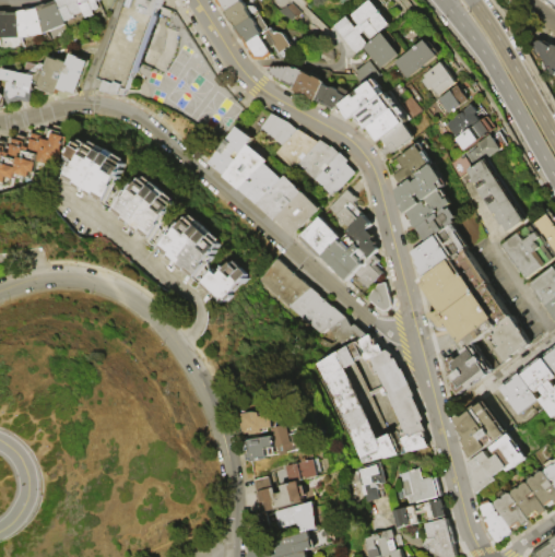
[(55,0),(63,21),(65,24),(42,33),(36,9),(36,7),(44,3),(45,4),(55,0)]
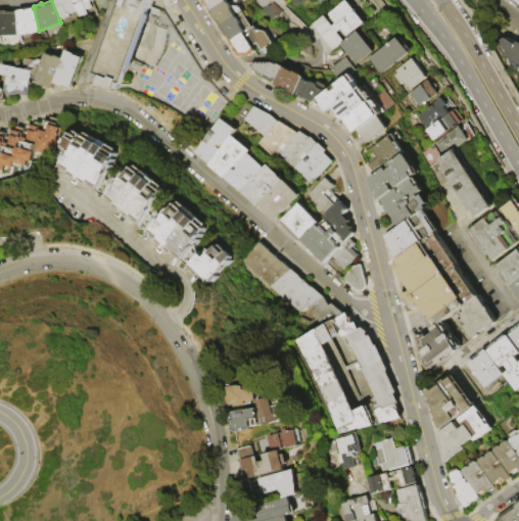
[(51,0),(69,0),(75,11),(67,13),(68,16),(59,19),(51,0)]
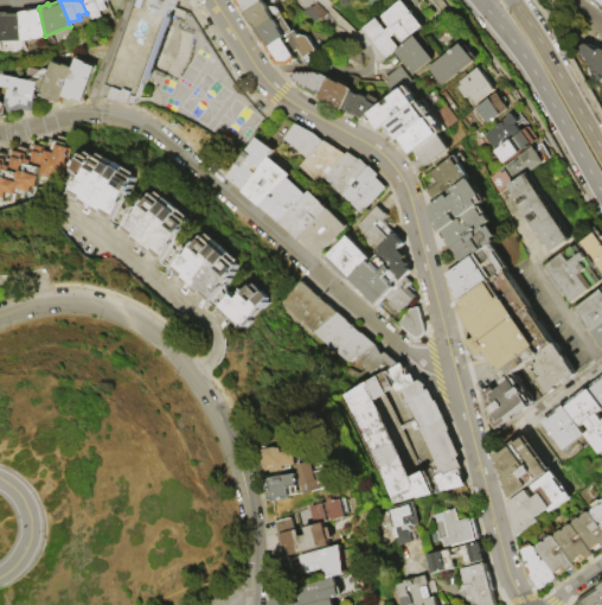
[(104,0),(103,0),(106,7),(98,11),(101,17),(91,20),(89,14),(88,16),(87,13),(81,0),(104,0)]
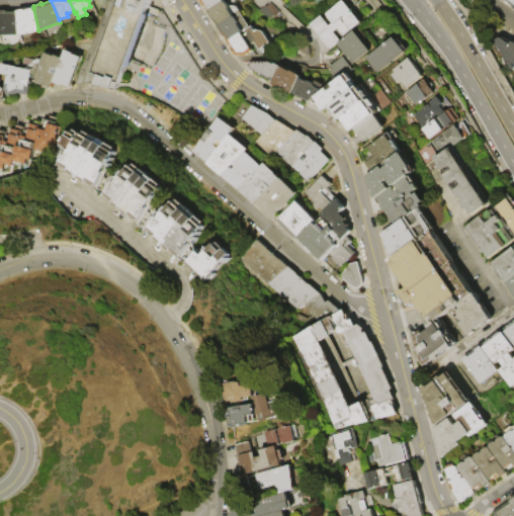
[(148,0),(144,13),(147,14),(126,67),(122,66),(113,89),(92,81),(95,75),(89,72),(116,0),(148,0)]
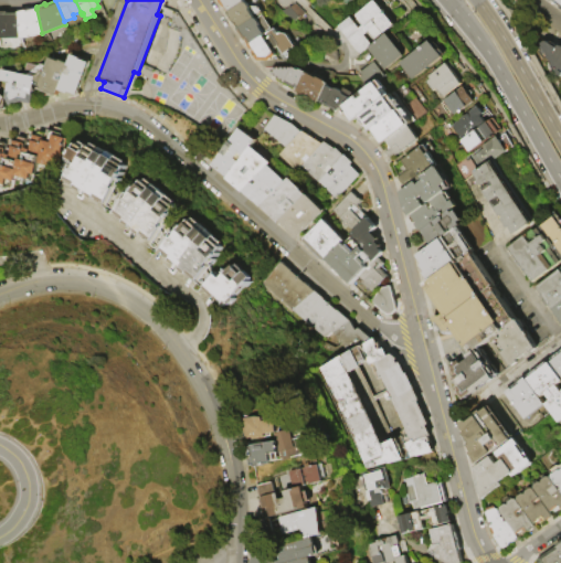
[(244,0),(244,1),(226,12),(219,0),(244,0)]
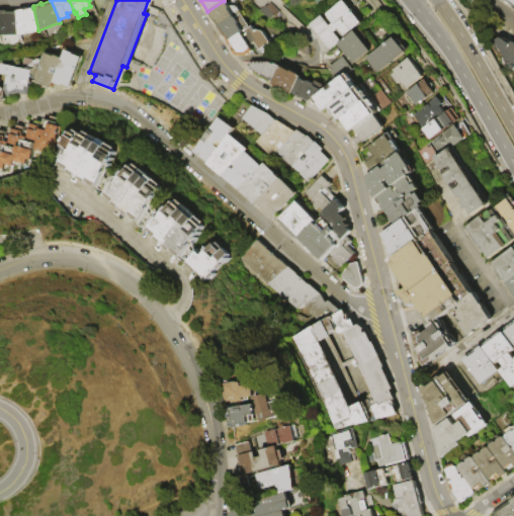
[(328,50),(308,24),(320,14),(329,25),(332,22),(325,14),(343,0),(345,0),(361,21),(342,35),(337,28),(333,31),(340,40),(328,50)]
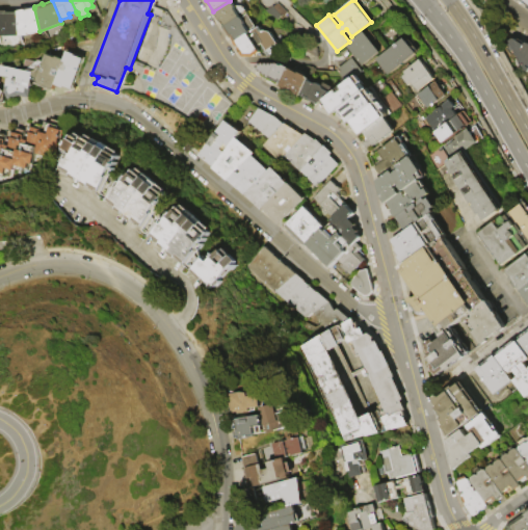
[(527,0),(527,5),(525,8),(520,4),(521,3),(516,0),(527,0)]
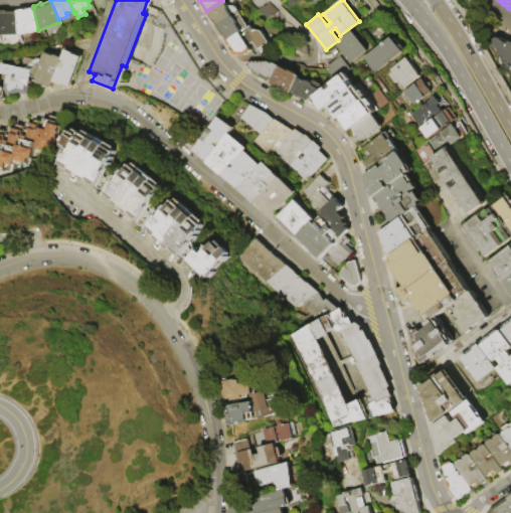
[(216,27),(206,11),(222,1),(224,1),(227,5),(235,6),(239,11),(232,15),(233,16),(216,27)]
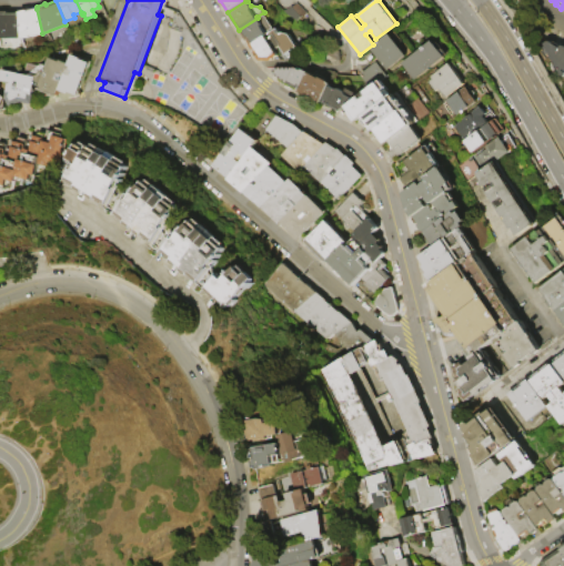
[(18,12),(18,10),(26,9),(26,10),(37,9),(42,33),(18,38),(18,12)]
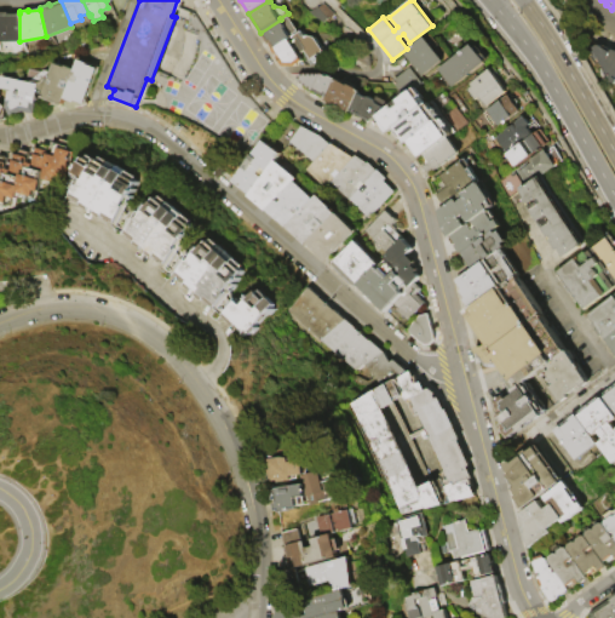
[(19,41),(0,41),(0,12),(7,12),(7,13),(19,13),(19,41)]
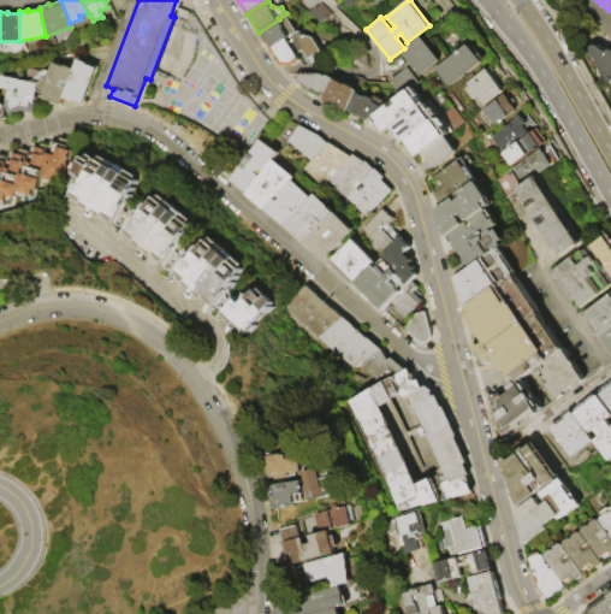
[(270,49),(259,33),(279,19),(286,15),(296,30),(288,35),(288,36),(270,49)]
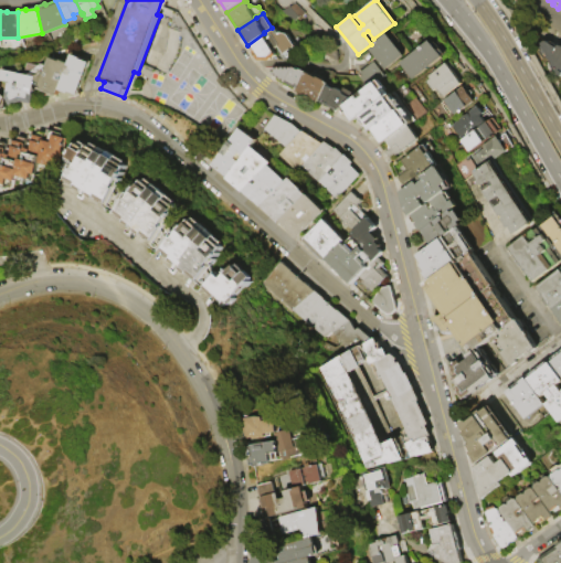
[(274,28),(277,32),(278,31),(286,33),(294,46),(282,54),(277,46),(272,50),(275,54),(267,60),(256,60),(247,45),(264,33),(274,28)]
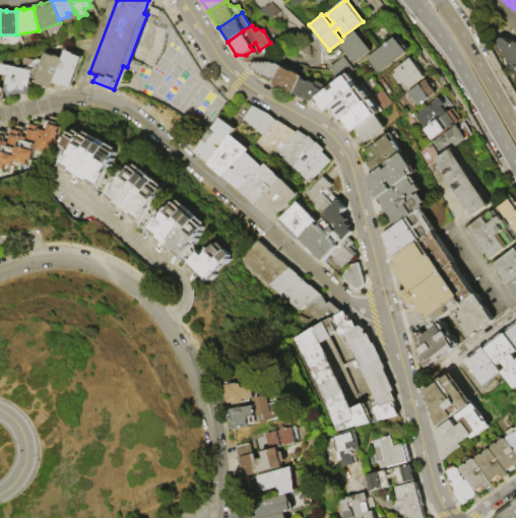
[(337,44),(356,30),(358,31),(361,29),(367,37),(365,39),(368,43),(366,44),(371,50),(352,64),(337,44)]
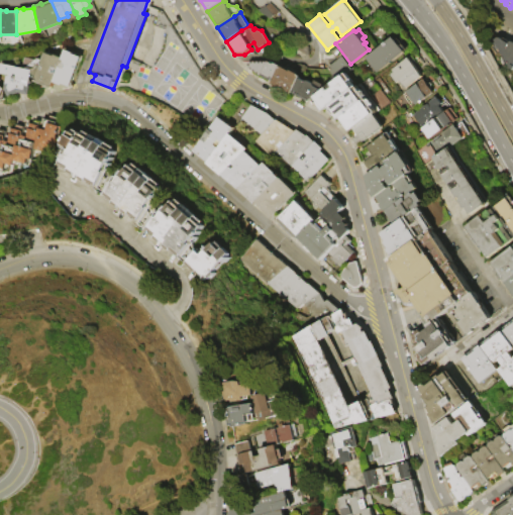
[(364,57),(393,36),(394,38),(396,37),(397,38),(399,37),(407,48),(406,49),(407,49),(375,73),(364,57)]
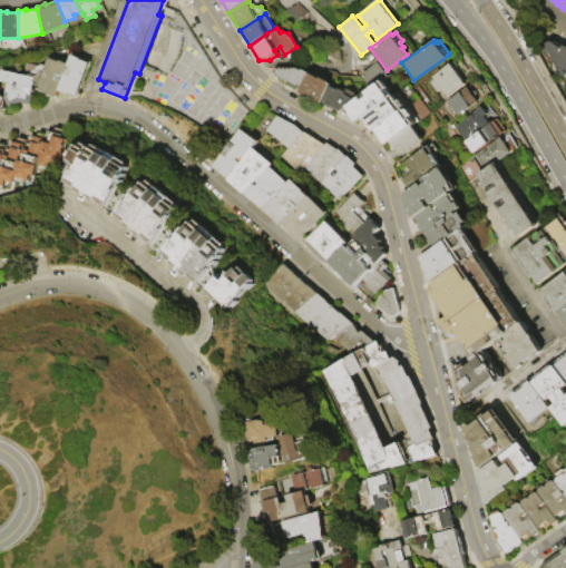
[(565,76),(565,75),(563,78),(558,76),(556,71),(554,72),(550,66),(553,64),(542,43),(547,41),(558,48),(559,45),(565,48),(565,76)]
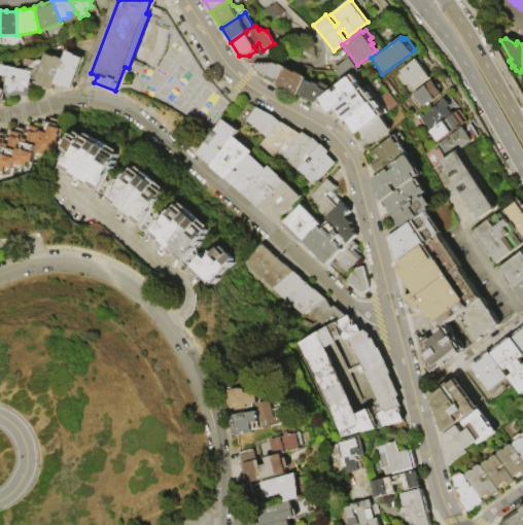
[(67,49),(75,54),(74,55),(83,58),(71,89),(69,88),(68,89),(63,86),(54,83),(64,59),(67,49)]
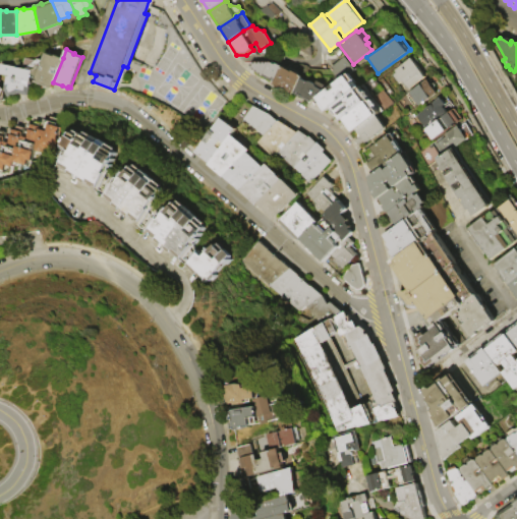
[(51,88),(35,80),(37,76),(38,76),(45,61),(43,60),(46,53),(55,56),(55,55),(63,58),(53,82),(51,88)]
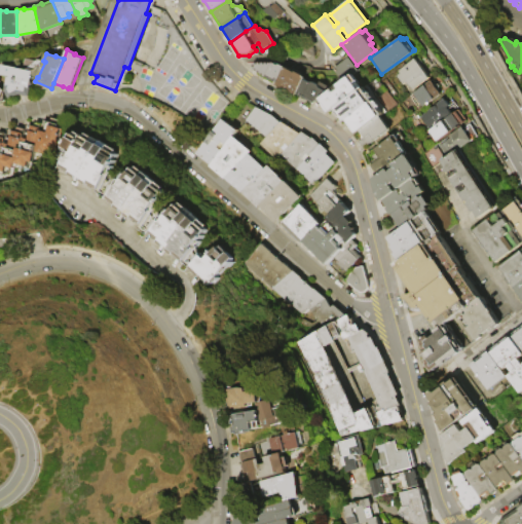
[(396,71),(413,58),(414,59),(416,57),(424,67),(430,63),(432,66),(423,72),(427,77),(410,90),(404,82),(401,84),(395,76),(398,73),(396,71)]
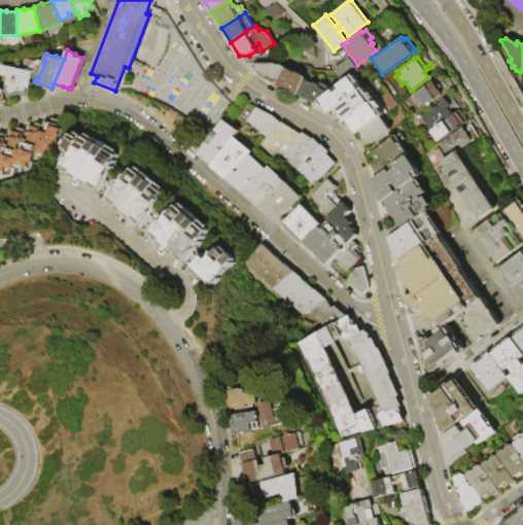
[(1,64),(22,69),(24,58),(39,62),(35,76),(32,76),(27,96),(16,94),(7,98),(3,90),(7,76),(0,74),(0,67),(1,64)]
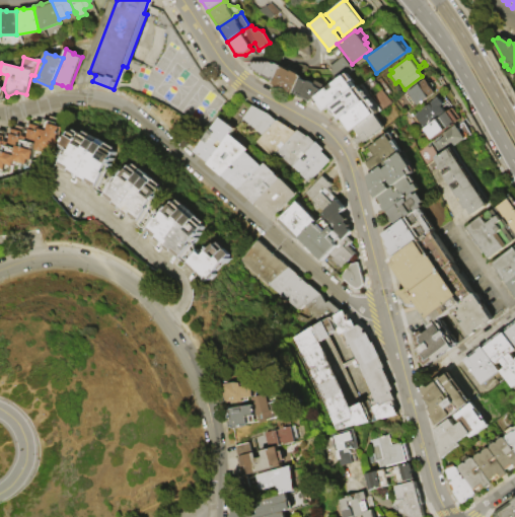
[(274,79),(272,78),(270,80),(249,68),(249,65),(249,61),(269,61),(273,64),(274,62),(281,66),(274,79)]
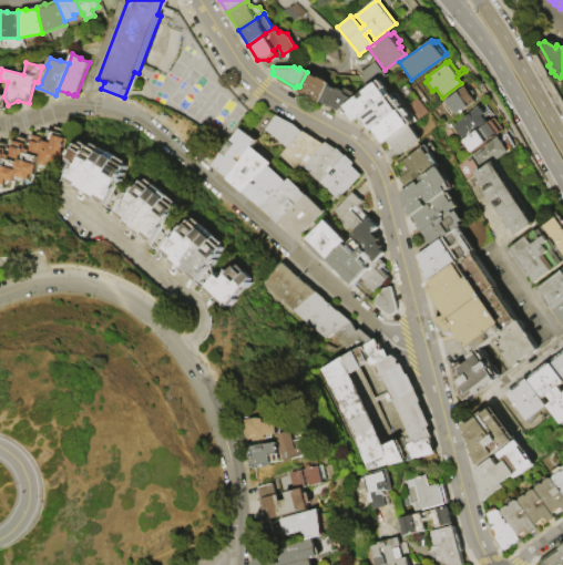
[(318,103),(310,100),(311,98),(304,93),(303,95),(296,92),(299,86),(307,72),(318,78),(319,75),(329,81),(328,85),(319,101),(318,103)]
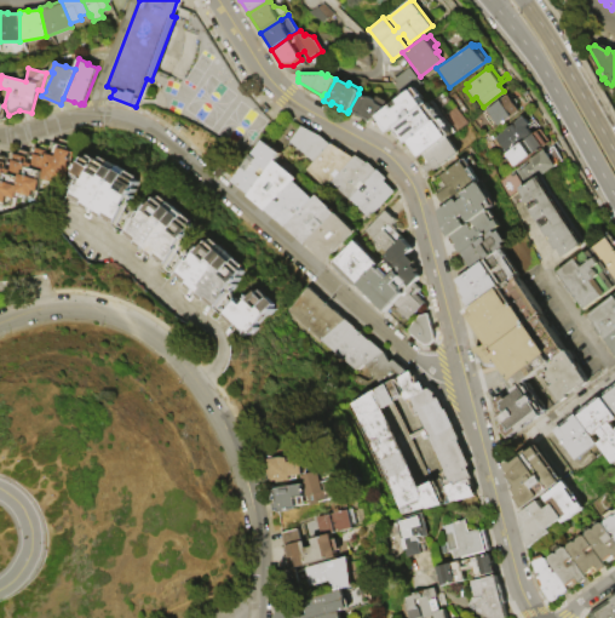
[(385,132),(379,122),(380,122),(375,115),(380,112),(417,87),(421,95),(418,97),(424,107),(392,127),(385,132)]
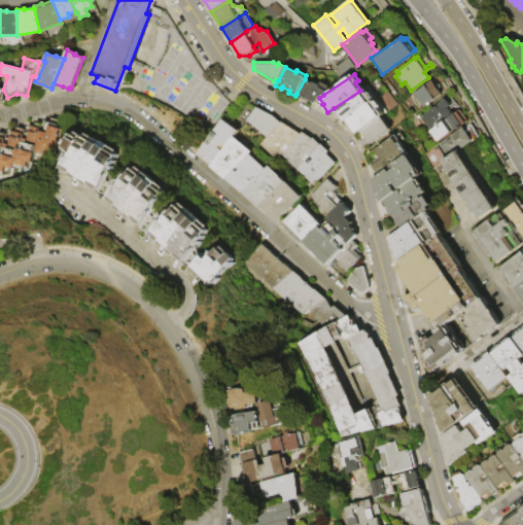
[(343,121),(340,117),(339,118),(334,110),(335,109),(334,108),(360,91),(383,75),(392,89),(346,119),(343,121)]
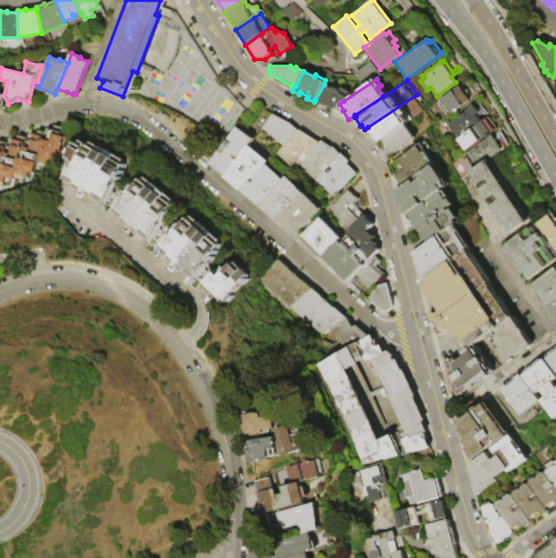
[(315,100),(324,84),(329,88),(331,86),(340,91),(339,93),(346,96),(344,101),(339,104),(333,109),(315,100)]
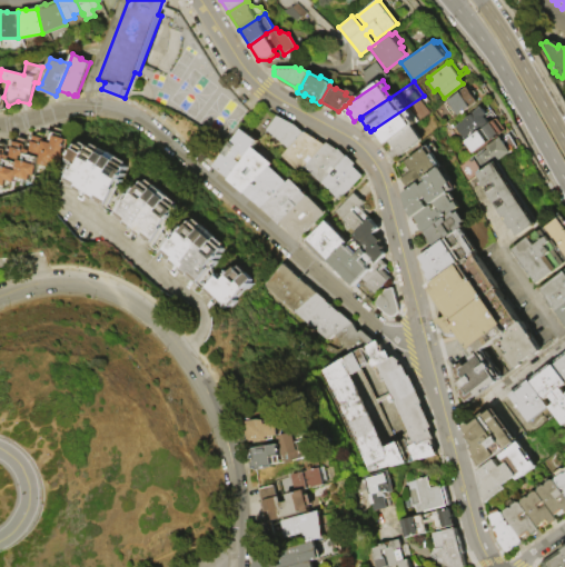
[(445,100),(466,86),(467,88),(472,89),(474,91),(472,96),(475,101),(456,115),(445,100)]
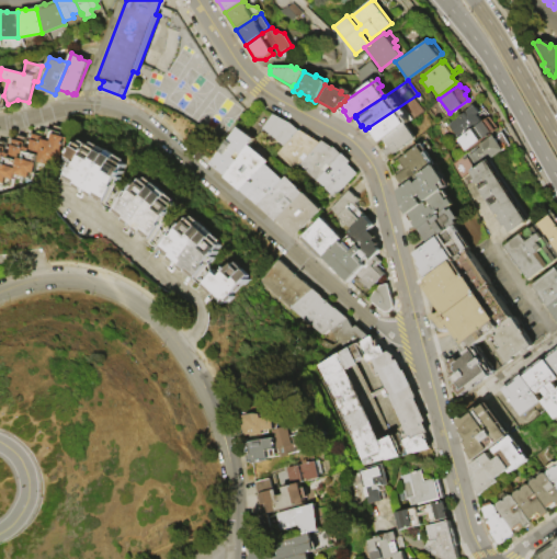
[(379,143),(378,141),(377,143),(371,133),(372,132),(368,127),(418,94),(422,100),(417,103),(422,112),(406,123),(407,124),(383,140),(379,143)]
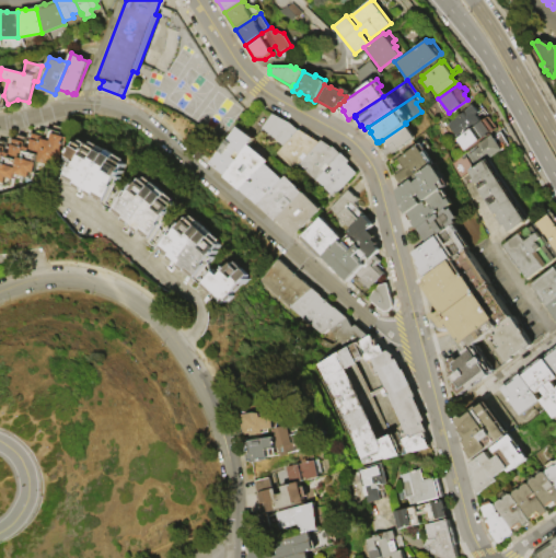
[(446,124),(472,104),(477,112),(482,108),(484,111),(477,116),(481,120),(455,138),(446,124)]
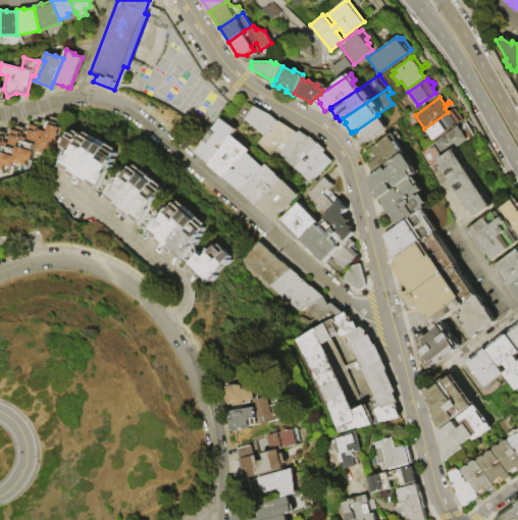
[(261,136),(243,119),(253,105),(269,114),(276,121),(261,136)]
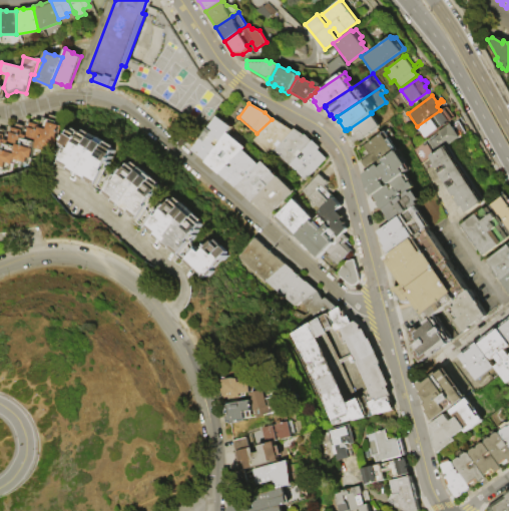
[(446,106),(454,117),(424,138),(416,127),(417,126),(440,110),(446,106)]
